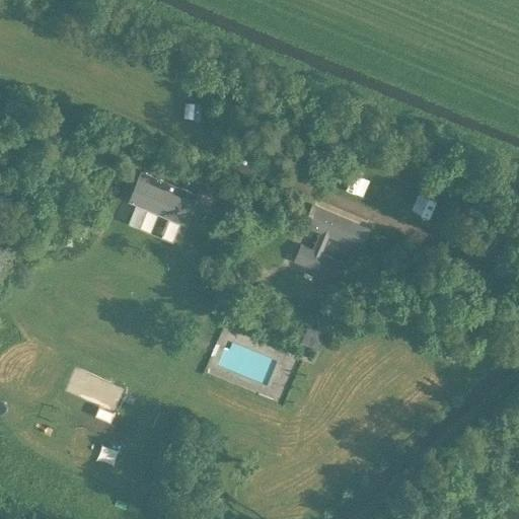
[(129,202),(183,223),(196,194),(142,171),(129,202)]
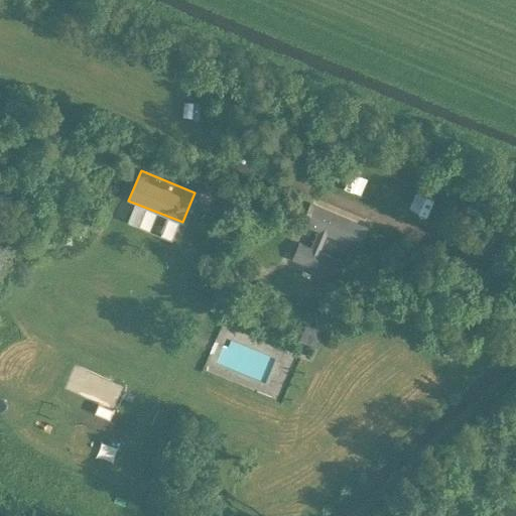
[(320,253),(327,239),(359,253),(369,232),(309,207),(303,222),(300,229),(316,235),(310,249),(300,244),(297,249),(293,260),(330,275),(333,277),(334,275),(342,278),(347,267),(339,263),(340,261),(320,253)]
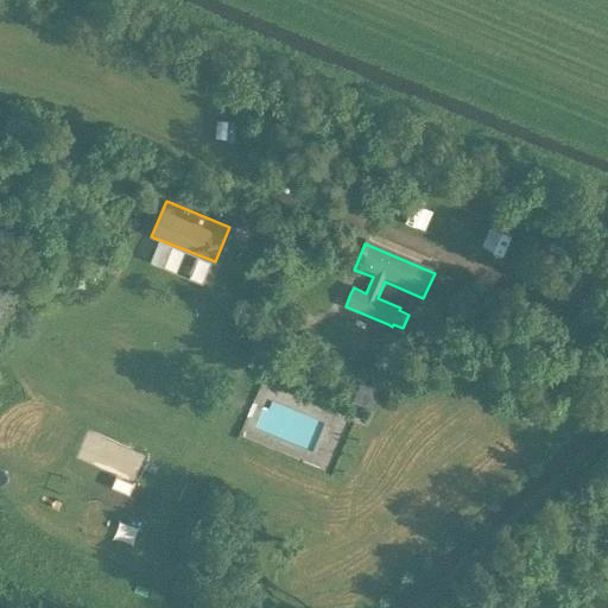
[(355,401),(372,409),(379,393),(363,387),(361,386),(355,401)]
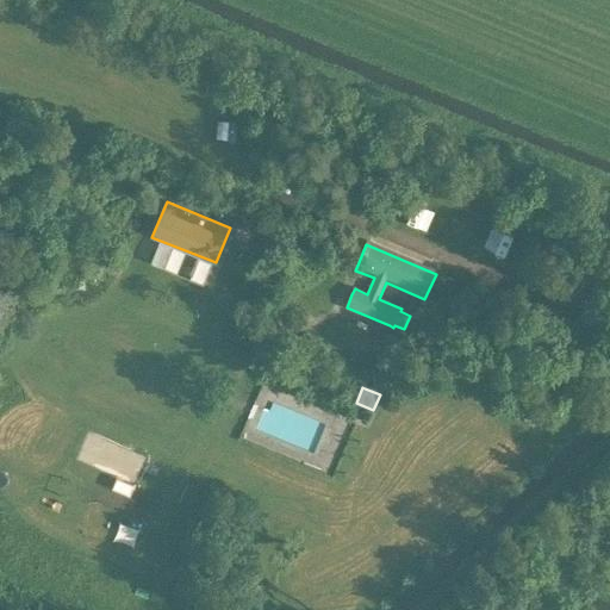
[(79,459),(137,481),(147,455),(89,434),(79,459)]
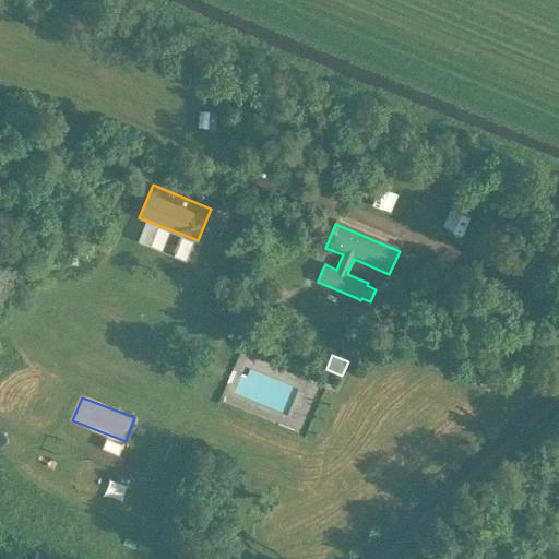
[(111,477),(106,492),(123,499),(129,483),(111,477)]
